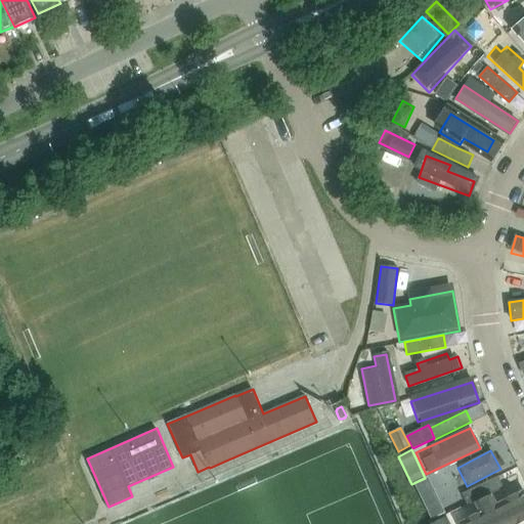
[(503,488),(496,476),(461,493),(466,505),(503,488)]
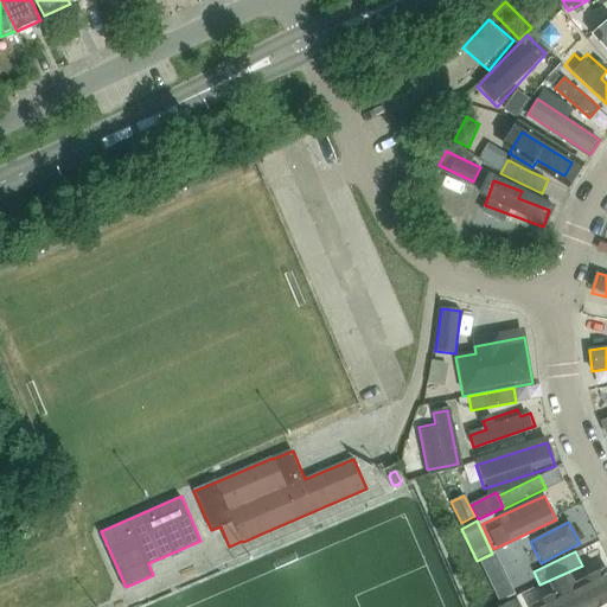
[(480,561),(487,576),(503,569),(496,554),(480,561)]
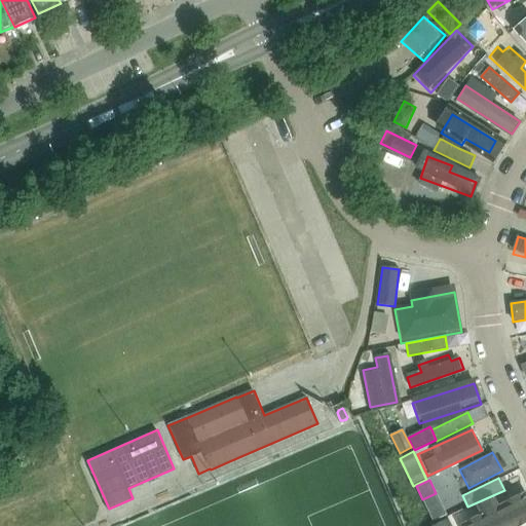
[(482,518),(473,522),(475,525),(519,525),(525,523),(525,496),(521,499),(516,490),(477,509),(482,518)]
